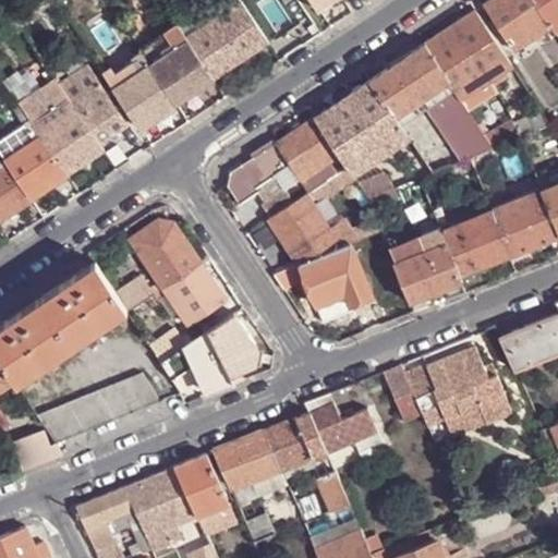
[(311,0),(317,9),(330,0),(311,0)]
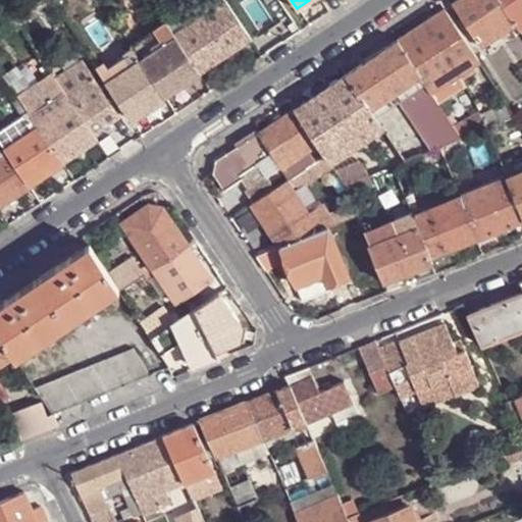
[(480,47),(516,23),(500,0),(457,0),(452,4),(480,47)]
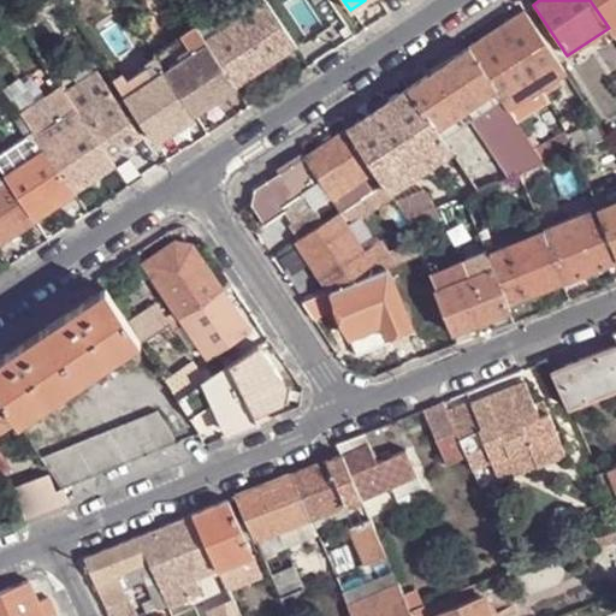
[(612,35),(615,33),(615,0),(590,0),(609,28),(612,35)]
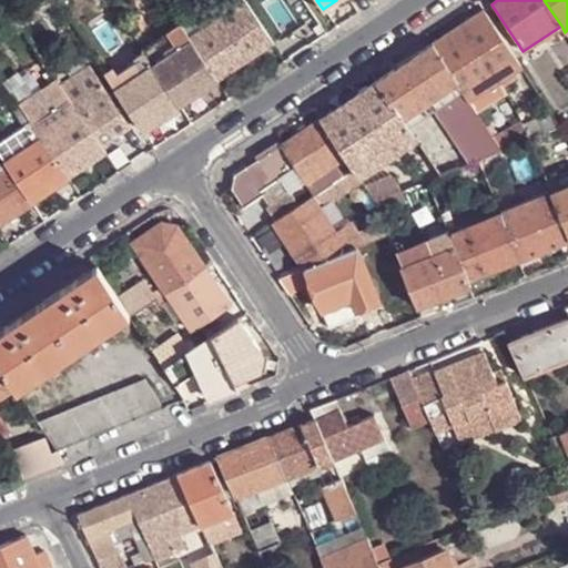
[(17,21),(36,9),(31,2),(12,14),(17,21)]
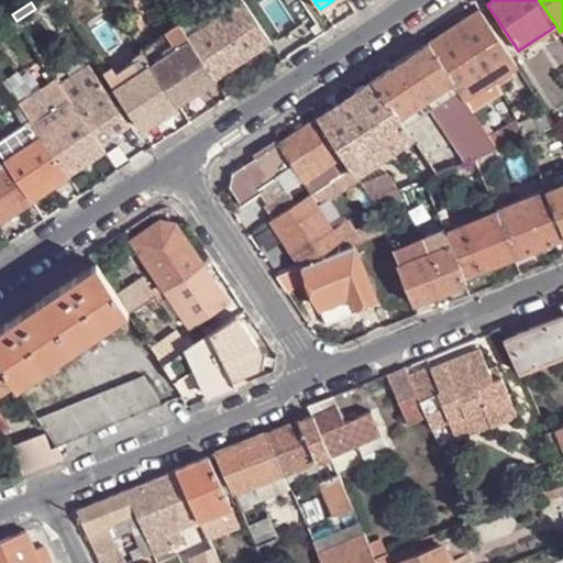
[(254,53),(271,43),(243,2),(188,39),(216,78),(239,63),(254,53)]
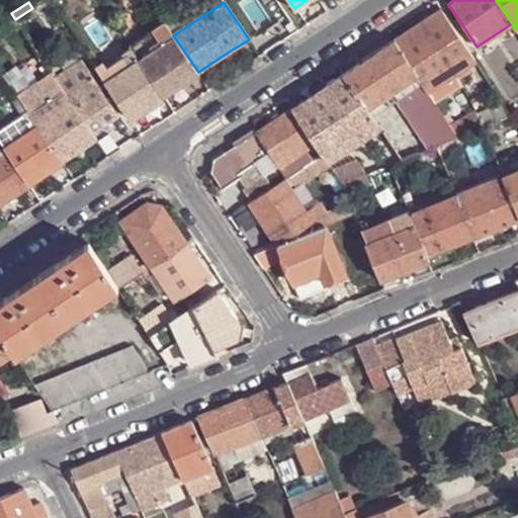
[(191,3),(164,21),(164,22),(173,35),(200,16),(191,3)]
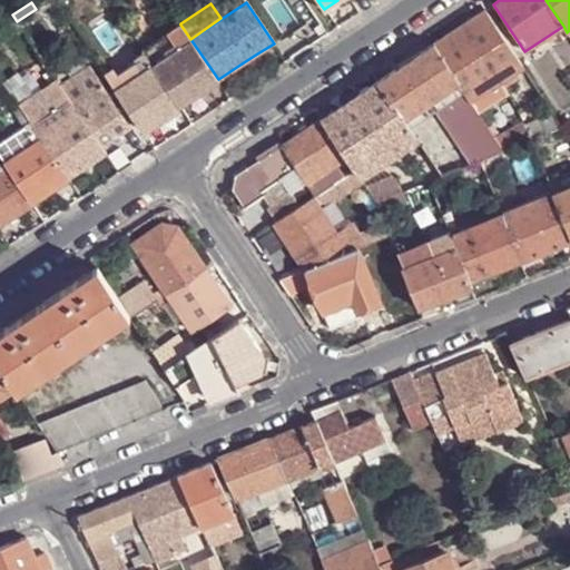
[(472,100),(522,67),(484,10),(433,45),(472,100)]
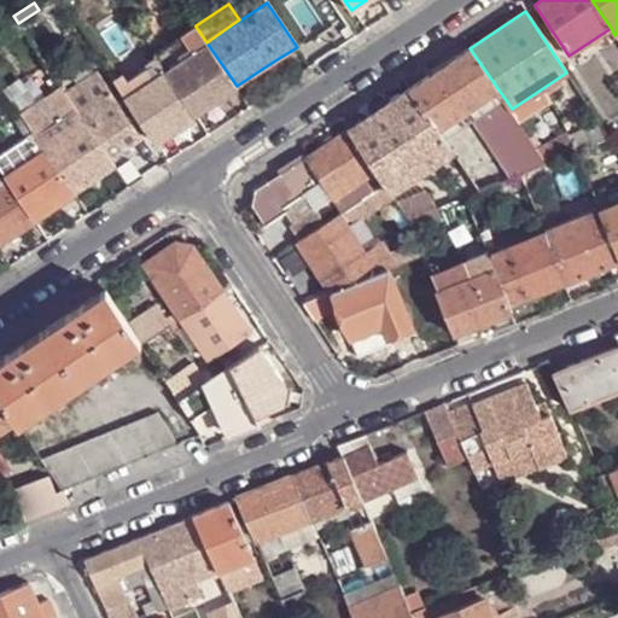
[(0,39),(21,27),(18,23),(13,16),(0,25),(0,39)]
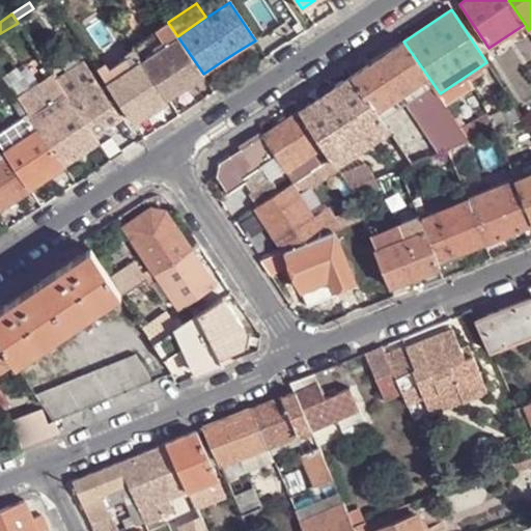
[(185,86),(203,74),(177,36),(168,23),(134,46),(135,48),(143,60),(167,98),(185,86)]
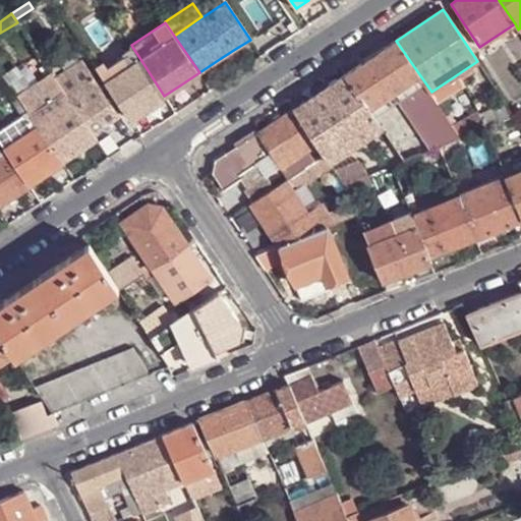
[(431,92),(396,41),(345,73),(368,108),(392,92),(429,149),(462,135),(431,92)]
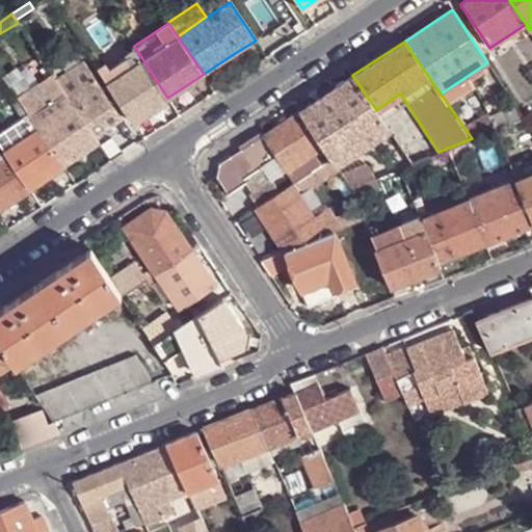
[(58,71),(61,69),(45,45),(35,51),(44,61),(50,72),(52,75),(58,71)]
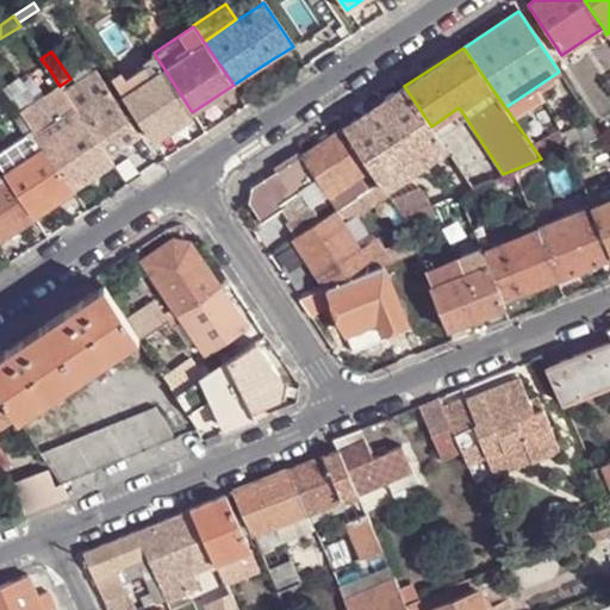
[(159,73),(165,69),(155,55),(144,62),(147,67),(118,85),(120,89),(124,95),(132,91),(159,73)]
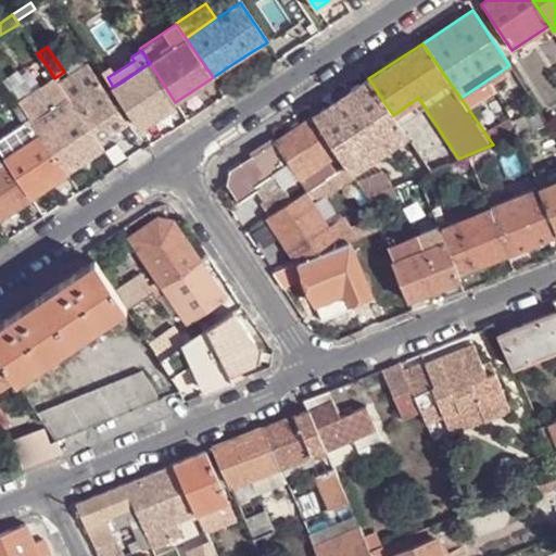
[(150,63),(144,66),(171,105),(175,102),(150,63)]
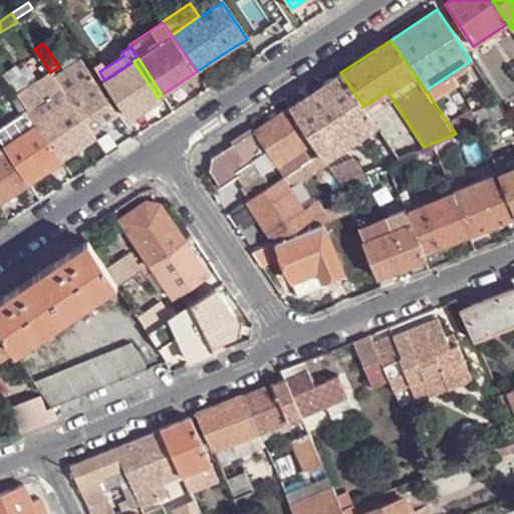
[(65,75),(69,82),(72,79),(79,89),(94,79),(95,79),(101,75),(99,71),(98,71),(92,61),(90,59),(65,75)]
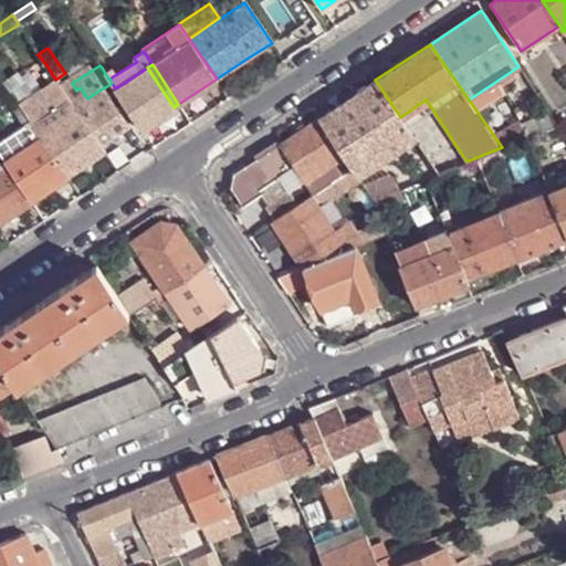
[(142,128),(174,107),(147,67),(123,84),(115,88),(142,128)]
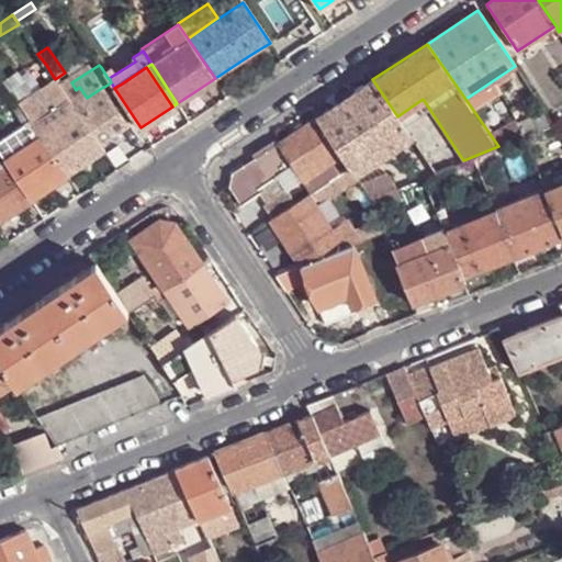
[(55,79),(59,85),(65,80),(62,75),(55,79)]
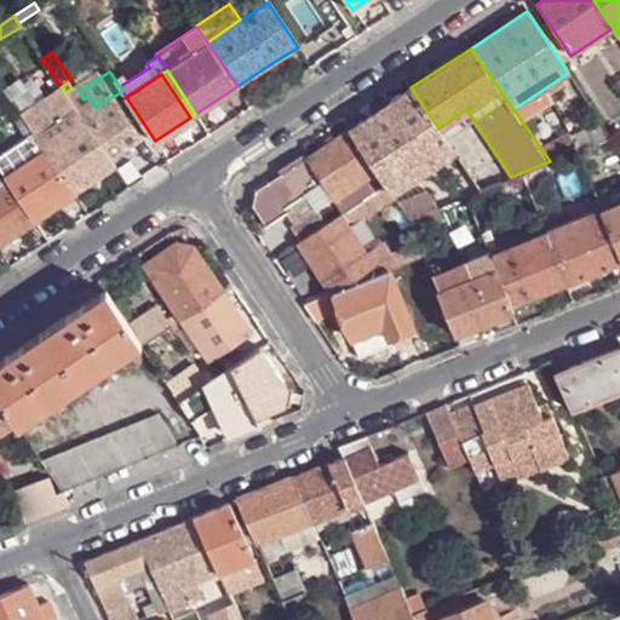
[(61,87),(58,84),(41,95),(64,130),(81,118),(78,113),(65,93),(61,87)]
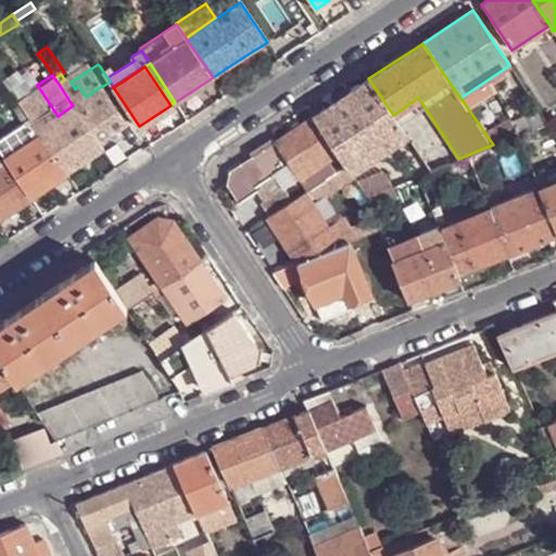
[(393,115),(368,78),(352,90),(333,101),(314,115),(339,151),(342,156),(349,165),(353,172),(407,136),(393,115)]
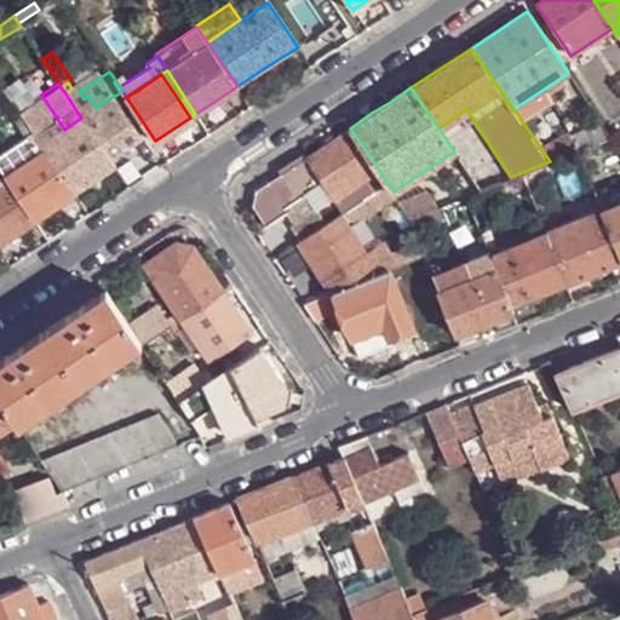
[(128,145),(142,136),(115,96),(114,96),(96,108),(81,118),(109,158),(128,145)]
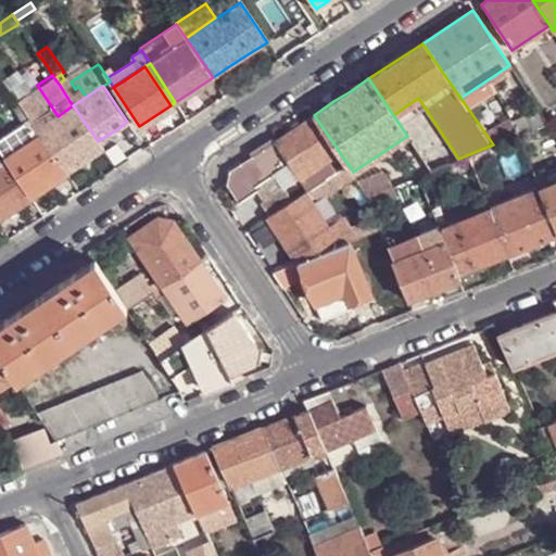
[(331,99),(333,101),(352,90),(350,87),(331,99)]
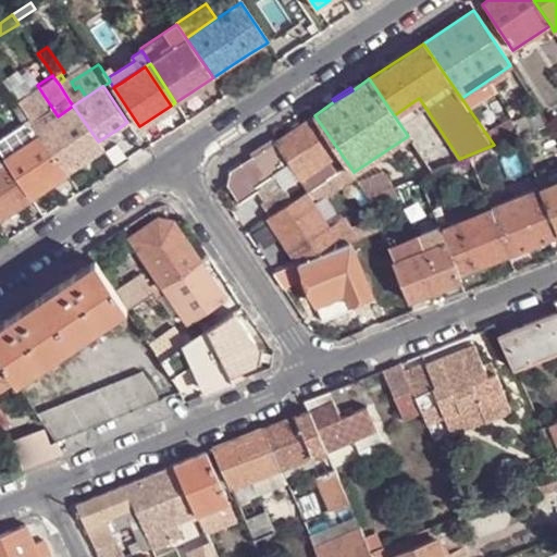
[(37,128),(54,119),(34,88),(16,99),(19,101),(34,124),(37,128)]
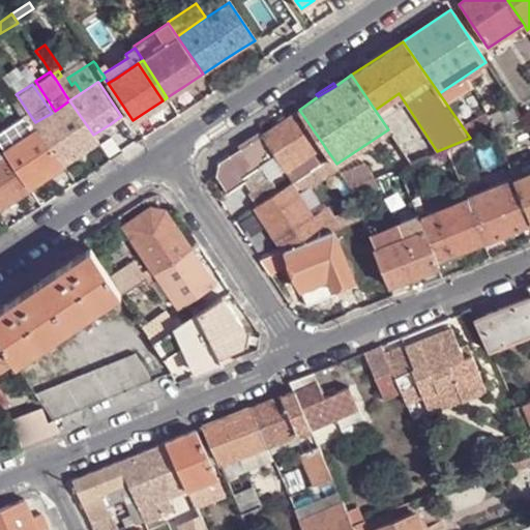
[(26,122),(32,118),(18,96),(12,100),(26,122)]
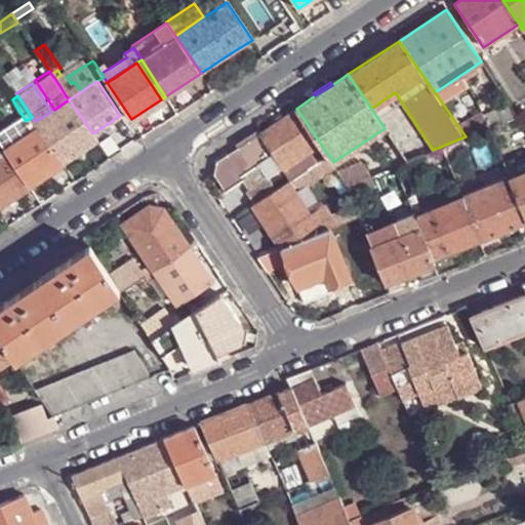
[(64,164),(97,143),(92,133),(69,99),(54,110),(51,112),(35,121),(40,127),(64,164)]
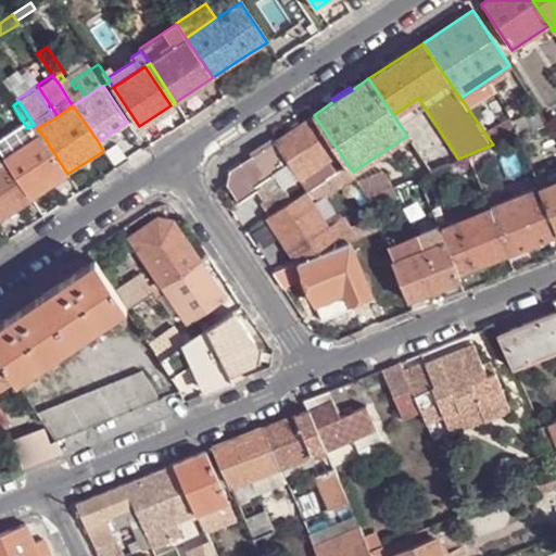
[(550,123),(540,109),(528,114),(534,129),(550,123)]
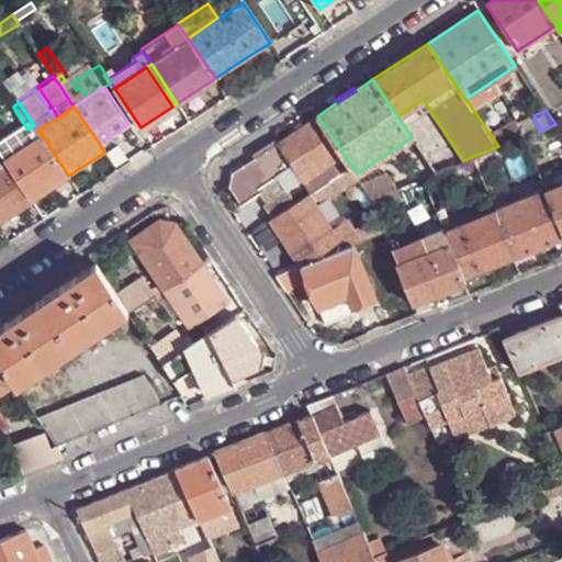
[(302,179),(343,153),(317,116),(278,144),(293,166),(302,179)]
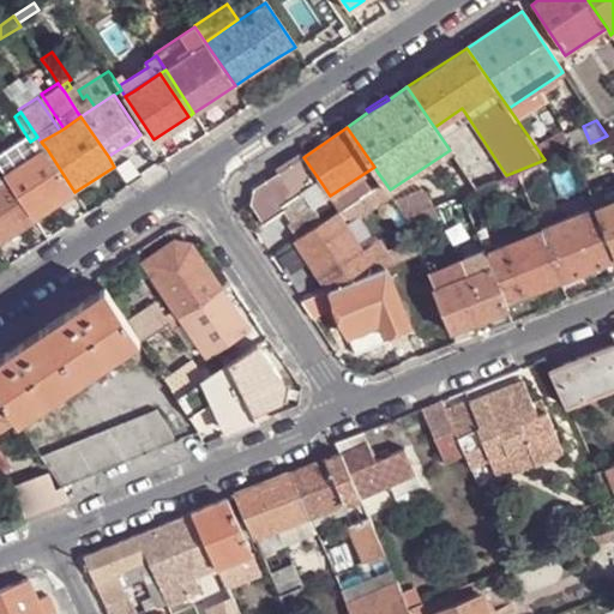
[(575,149),(577,148),(569,130),(548,140),(552,146),(542,152),(548,160),(575,149)]
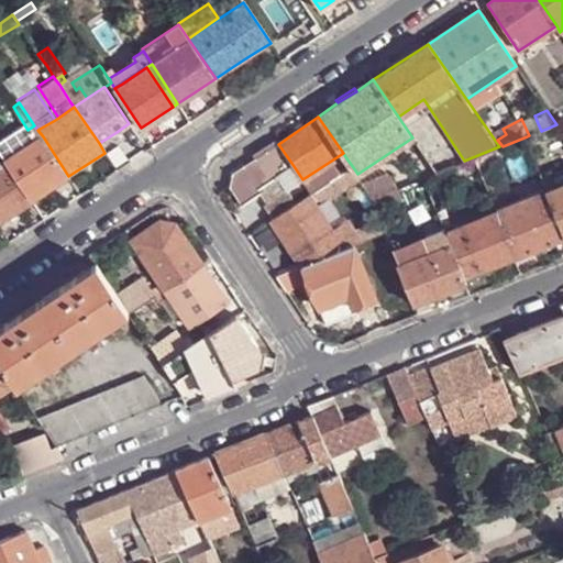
[(0,152),(6,162),(43,136),(37,130),(34,125),(28,130),(0,148),(0,152)]
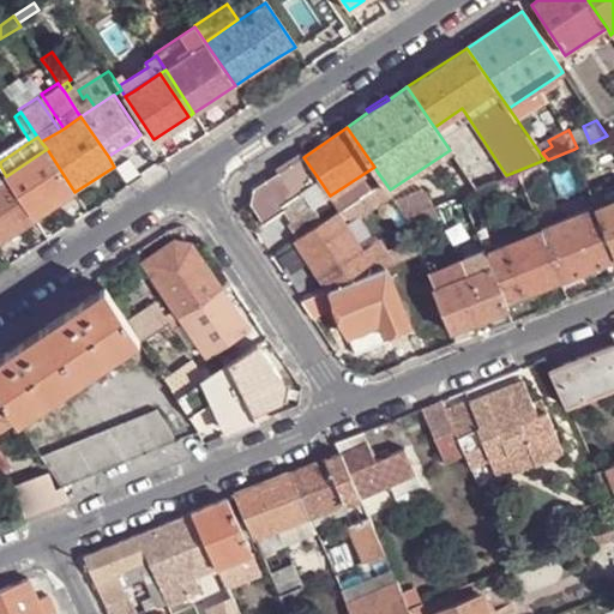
[(114,167),(116,168),(134,156),(127,144),(108,156),(114,167)]
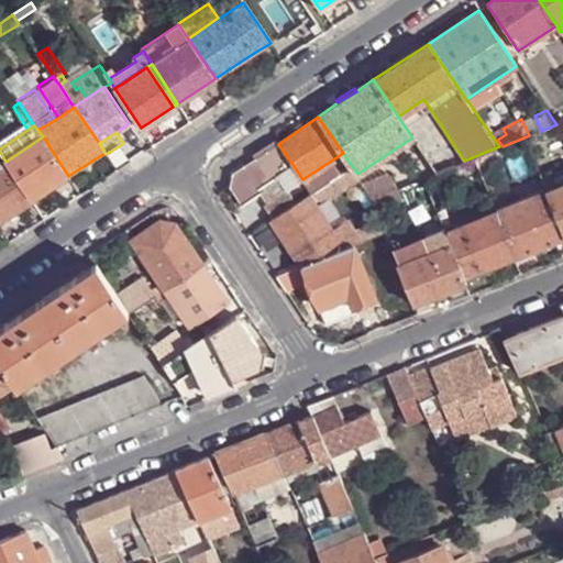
[(32,201),(68,176),(43,136),(6,162),(32,201)]
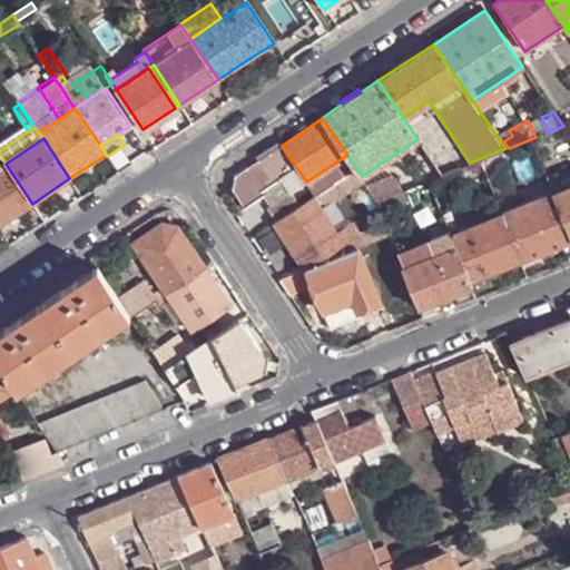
[(284,176),(297,168),(282,146),(259,160),(274,183),(269,185),(279,200),(294,190),(284,176)]
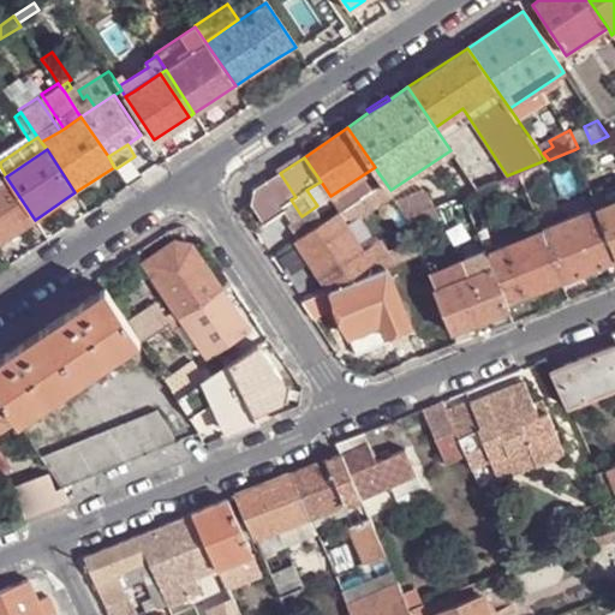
[(254,190),(251,204),(264,225),(286,210),(293,221),(302,216),(291,199),(296,197),(280,173),(254,190)]
